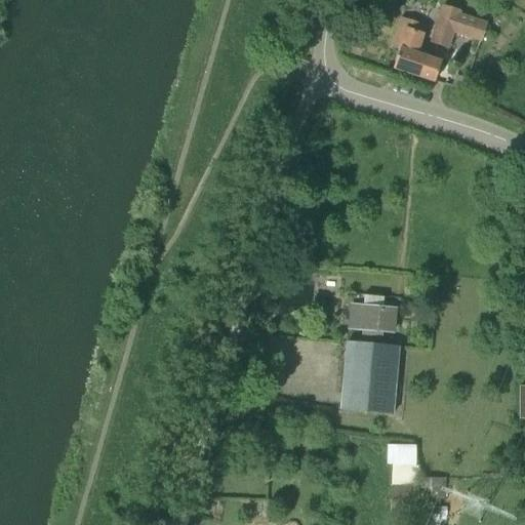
[(481,42),(487,23),(459,14),(460,11),(441,5),(430,42),(449,48),(454,34),(481,42)]
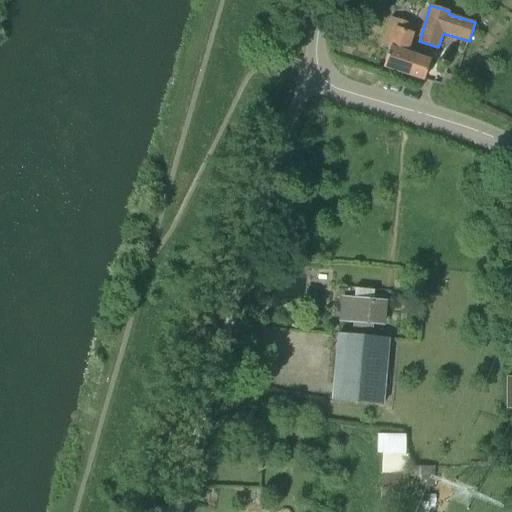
[(423,78),(429,59),(414,55),(415,51),(413,50),(418,34),(388,24),(379,52),(387,54),(383,65),(423,78)]
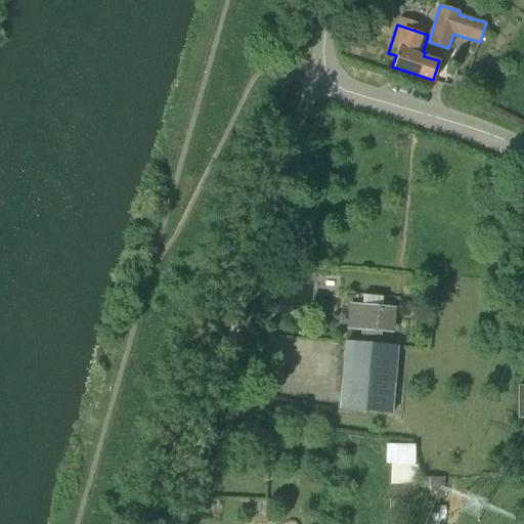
[(390,330),(392,310),(363,308),(361,328),(390,330)]
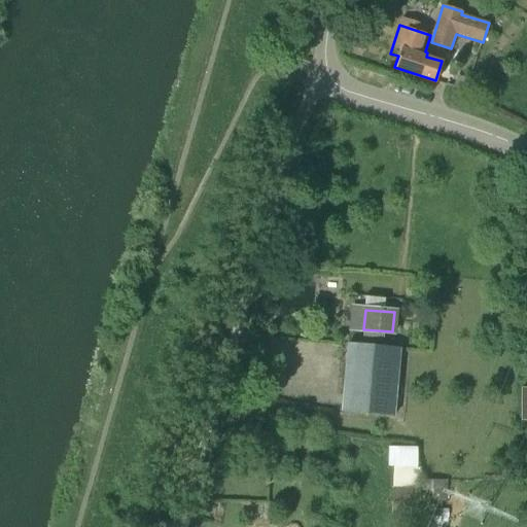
[(394,415),(399,349),(346,344),(341,411),(394,415)]
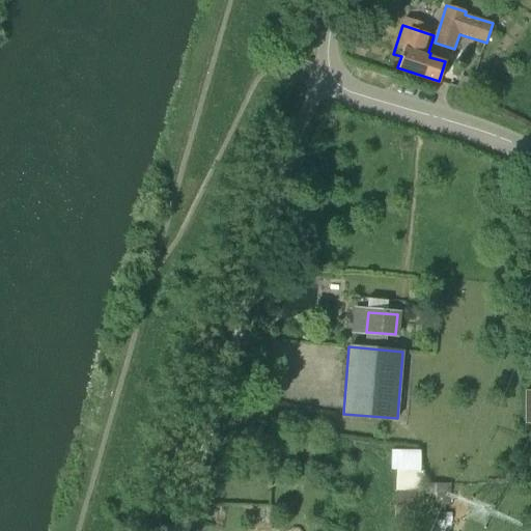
[(422,447),(393,447),(392,467),(421,468),(422,447)]
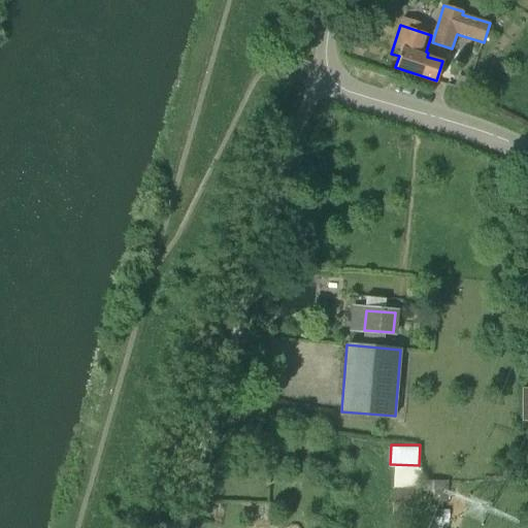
[(420,489),(420,476),(402,475),(401,487),(394,487),(392,520),(419,522),(421,489),(420,489)]
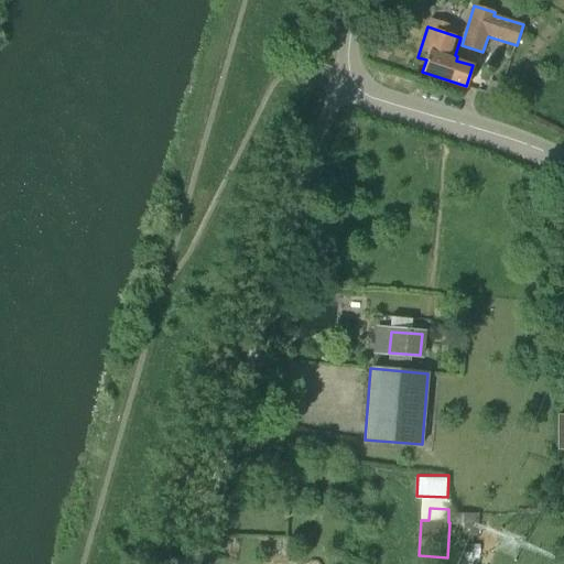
All buildings are outlined.
